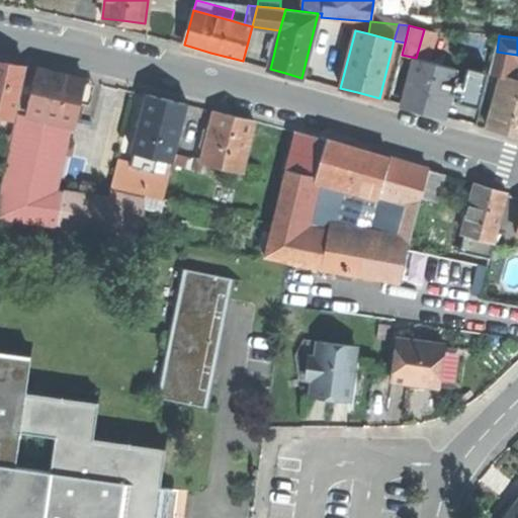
[(268,55),(273,57),(277,38),(272,37),(268,55)]
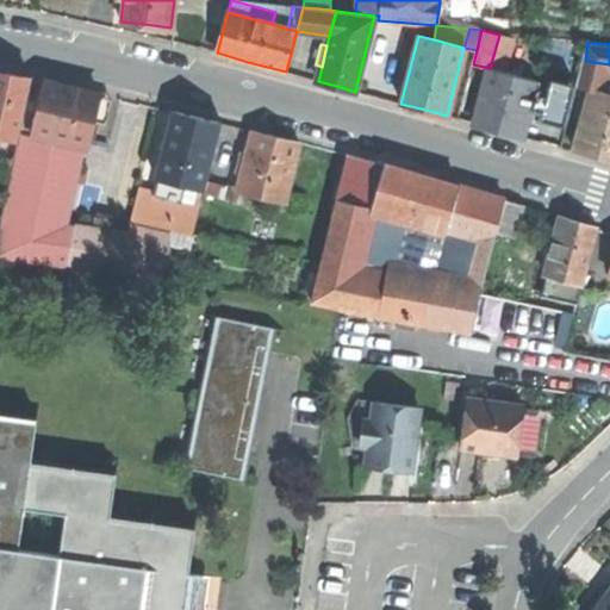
[(536,81),(490,68),(475,124),(498,130),(522,136),(536,81)]
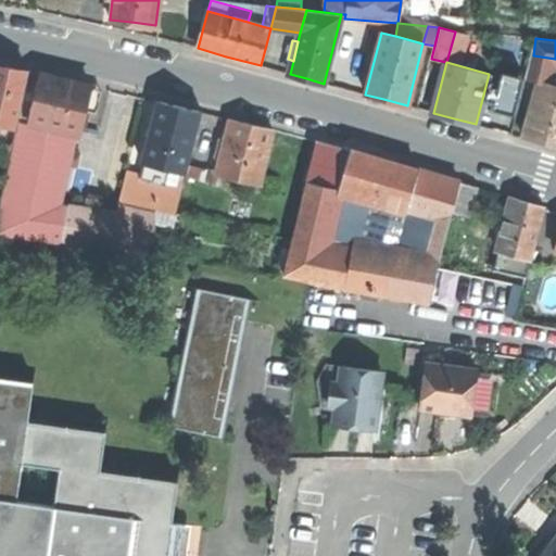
[(0,122),(8,124),(17,126),(29,71),(11,66),(0,64),(0,122)]
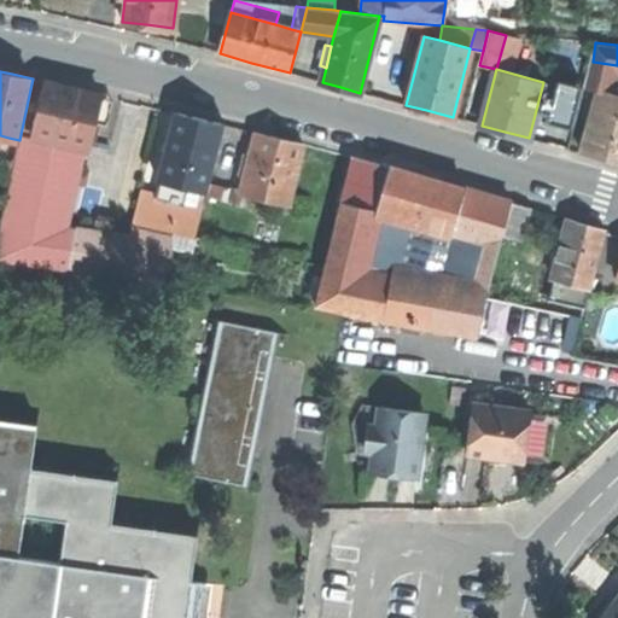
[(73,87),(35,79),(27,120),(40,122),(36,138),(86,149),(89,150),(95,122),(101,98),(101,93),(73,87)]
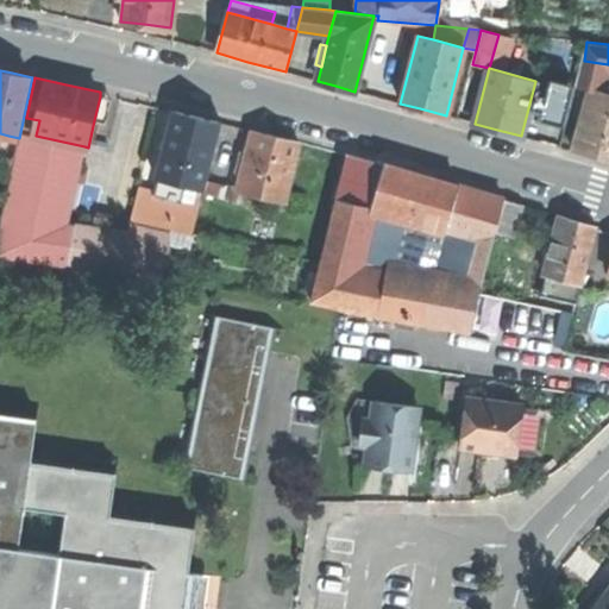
[(595,156),(608,159),(608,93),(590,88),(573,151),(595,156)]
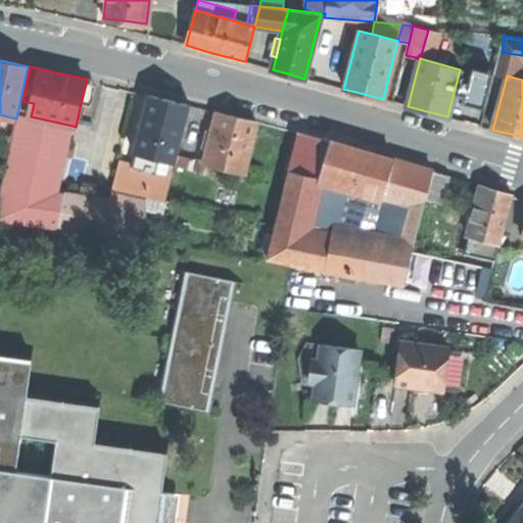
[(470,107),(483,111),(490,86),(477,82),(470,107)]
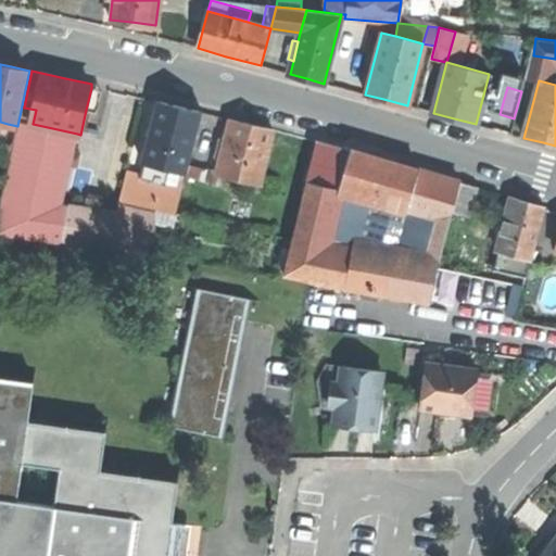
[(98,89),(91,88),(86,110),(93,112),(98,89)]
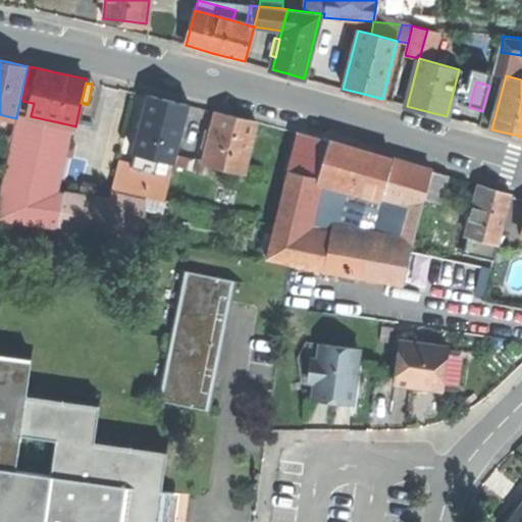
[(171,100),(149,95),(136,152),(168,160),(175,161),(189,104),(171,100)]
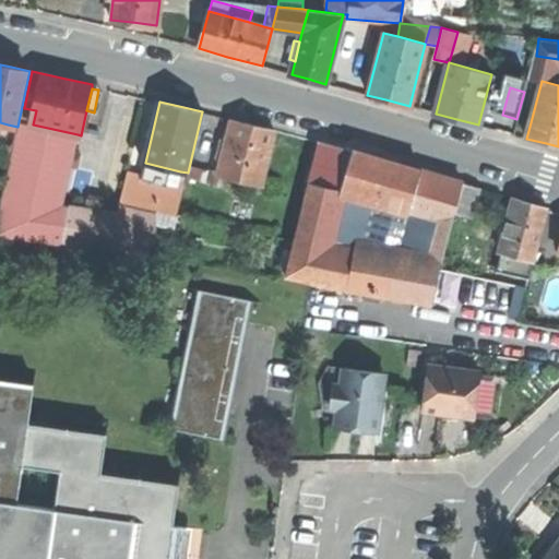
[(32,130),(33,125),(36,110),(24,108),(20,127),(32,130)]
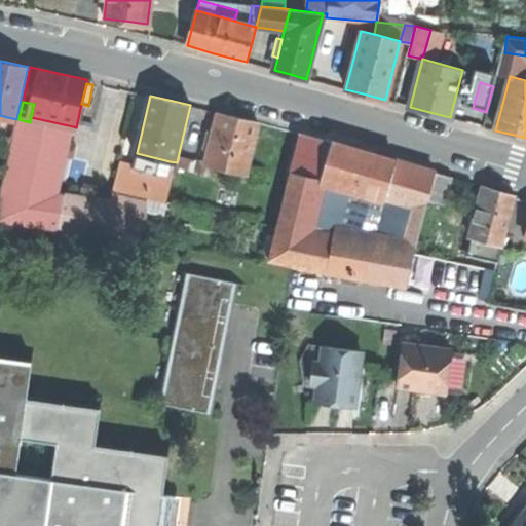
[(211,148),(208,163),(208,164),(210,165),(225,168),(242,173),(248,174),(260,121),(237,116),(220,112),(215,133),(211,148)]
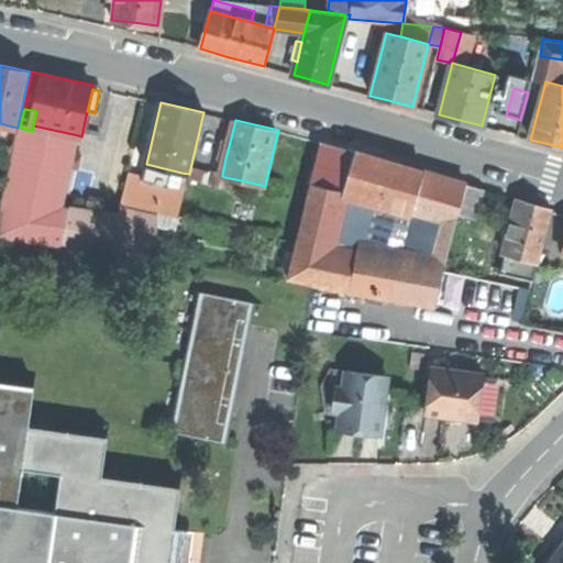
[(206,124),(196,169),(212,173),(222,129),(206,124)]
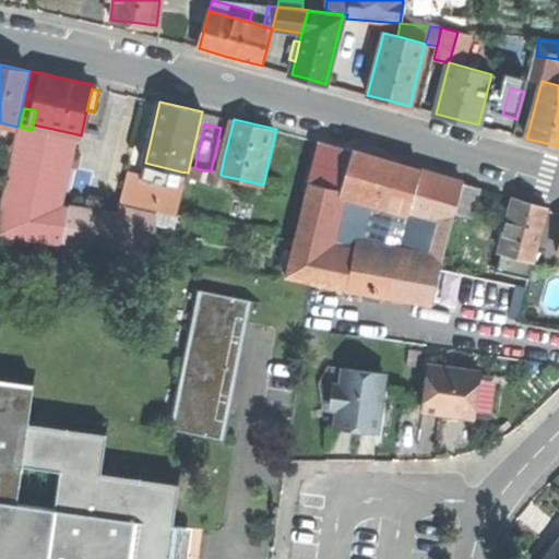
[(69,175),(78,134),(33,125),(32,130),(20,127),(13,159),(0,215),(0,236),(60,245),(69,206),(62,205),(69,175)]
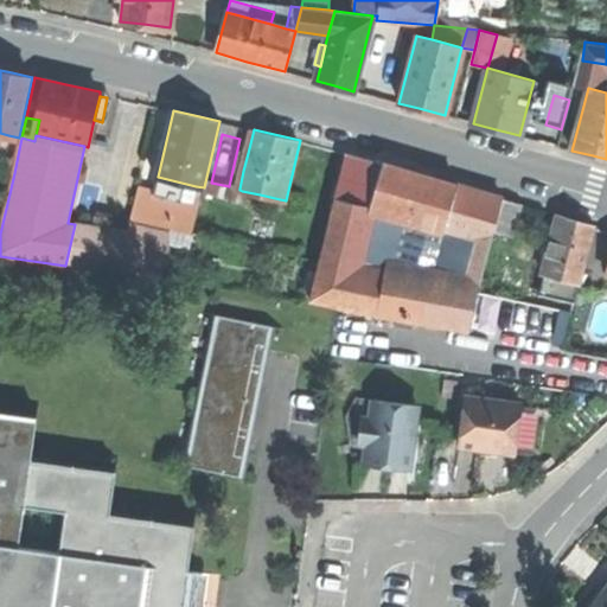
[(14,173),(21,138),(19,138),(8,135),(0,170),(14,173)]
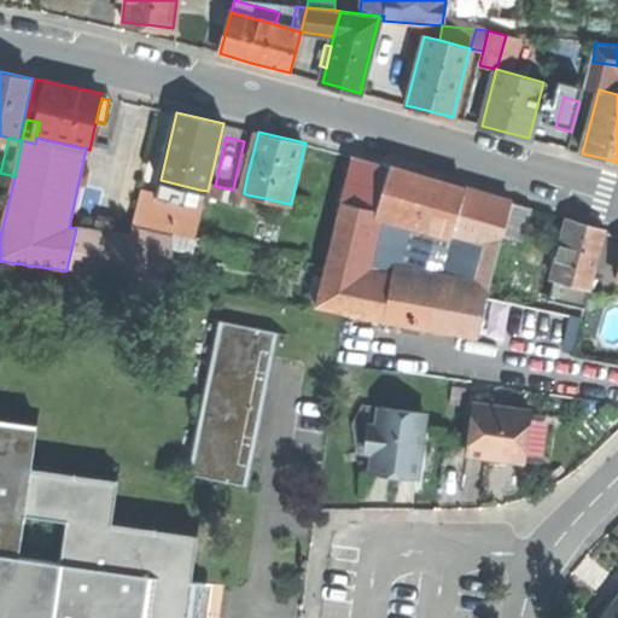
[(242,173),(248,174),(252,156),(245,153),(242,173)]
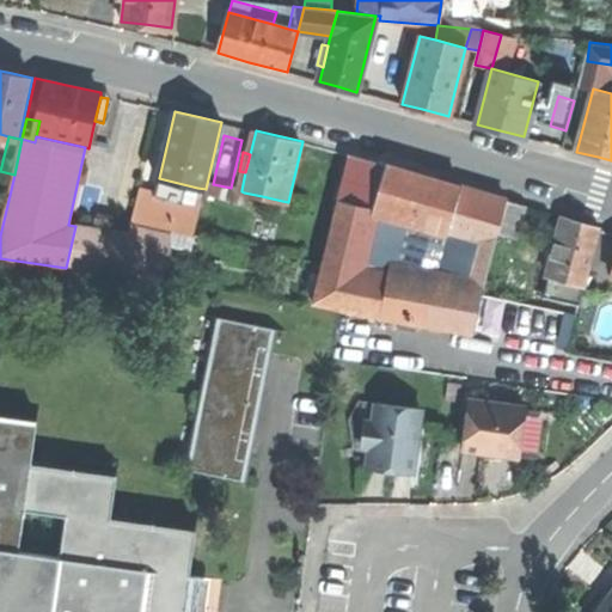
[(340,202),(373,210),(386,165),(349,155),(337,201),(340,202)]
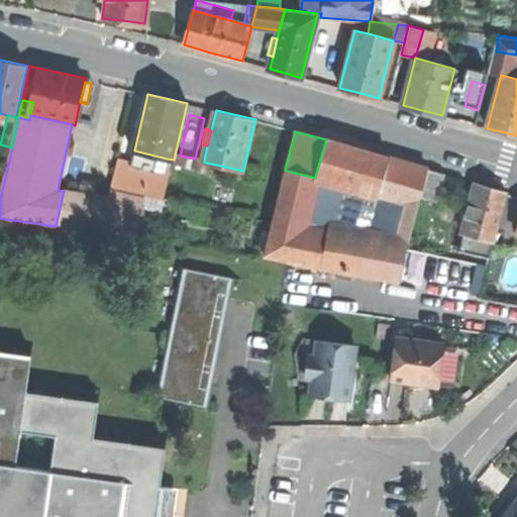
[(317,180),(357,191),(369,151),(351,146),(326,139),(315,178),(315,180),(317,180)]
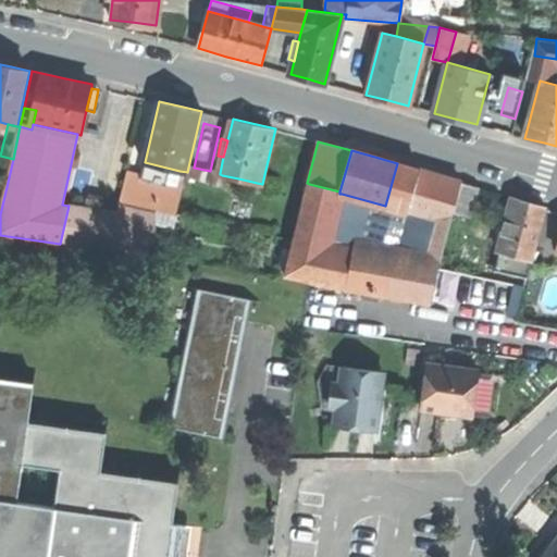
[(462,181),(397,163),(385,206),(423,217),(450,224),(454,212),(462,181)]
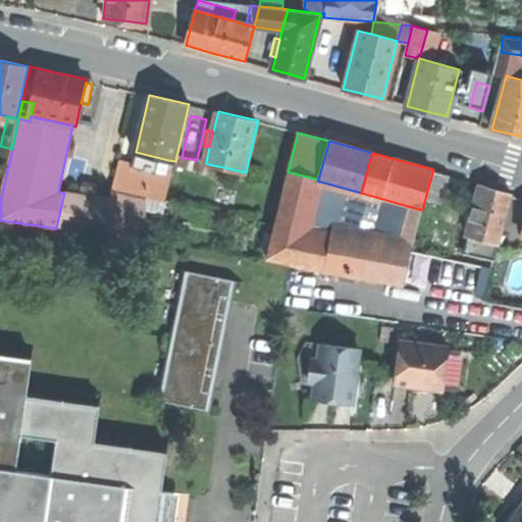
[(179,156),(177,166),(190,169),(198,171),(200,161),(197,160),(181,157),(179,156)]
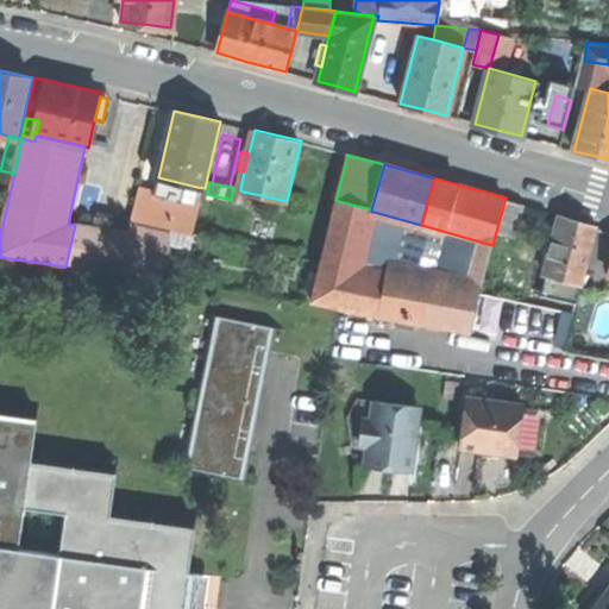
[(135,220),(169,228),(177,195),(143,187),(135,220)]
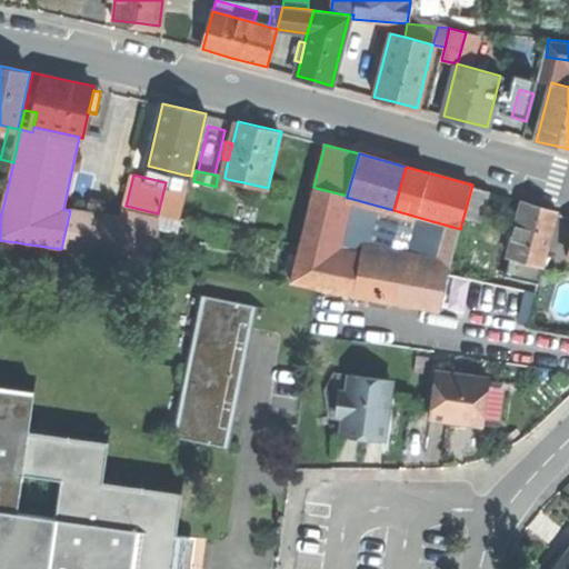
[(189,188),(191,176),(183,175),(181,186),(178,185),(177,191),(187,193),(189,188)]
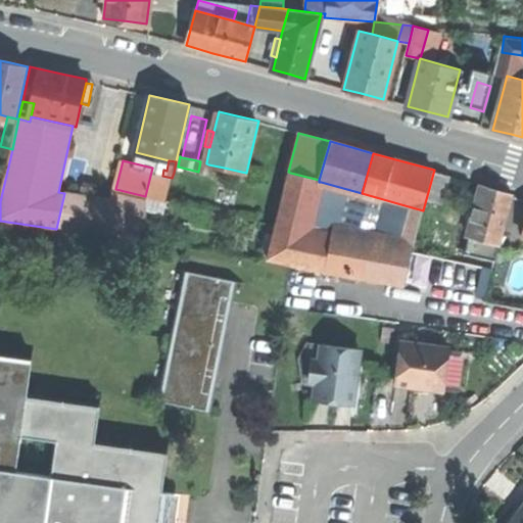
[(206,162),(200,161),(198,172),(201,172),(206,173),(208,164),(206,163),(206,162)]
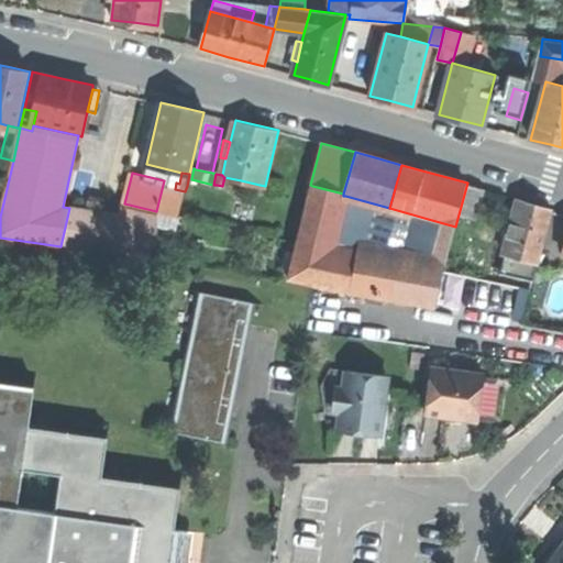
[(189,187),(187,186),(185,197),(194,199),(196,194),(202,195),(205,183),(191,179),(189,187)]
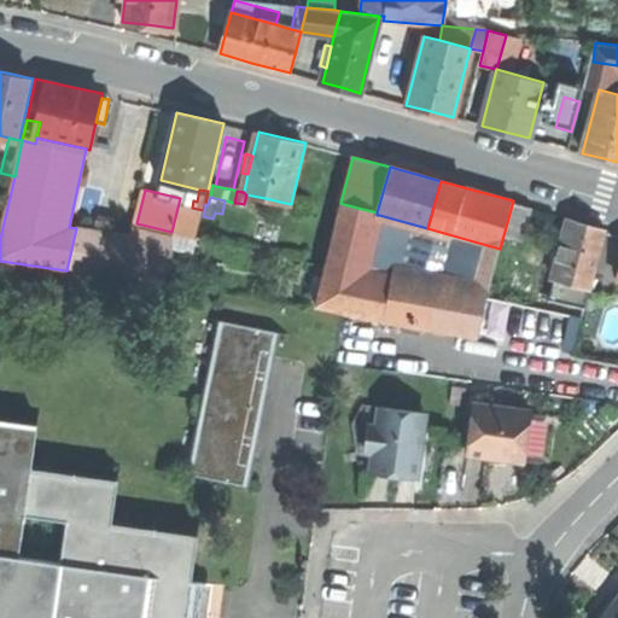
[(205,204),(203,210),(192,208),(193,200),(180,198),(172,232),(198,238),(203,216),(205,204)]
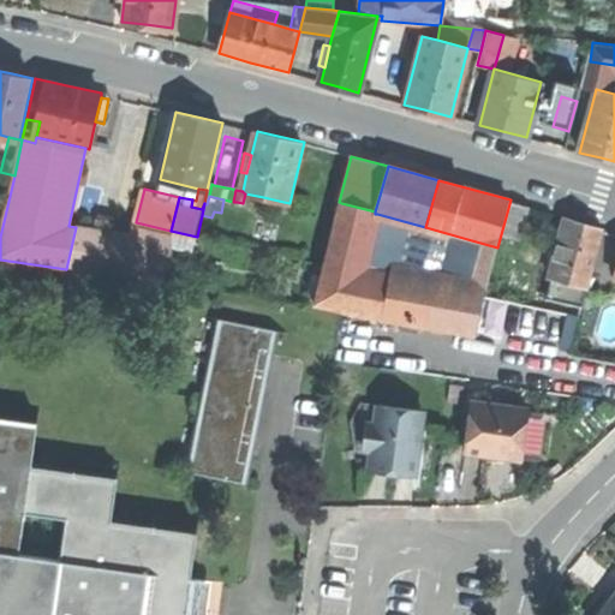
[(282,210),(284,202),(263,197),(262,206),(282,210)]
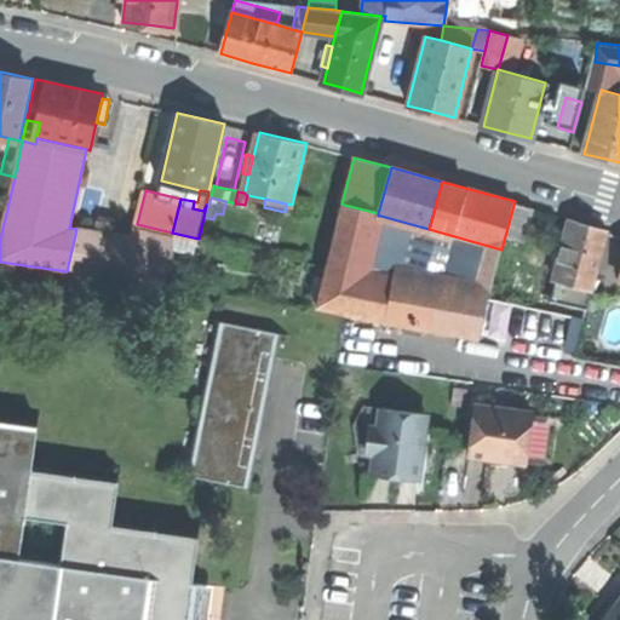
[(235,204),(225,201),(223,214),(236,218),(239,204),(235,204)]
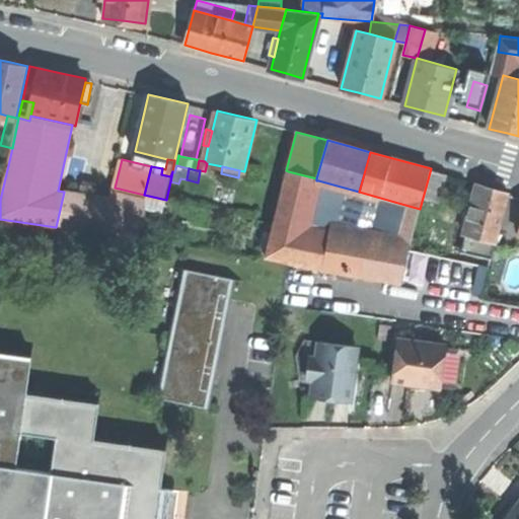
[(448,173),(431,168),(423,198),(440,202),(448,173)]
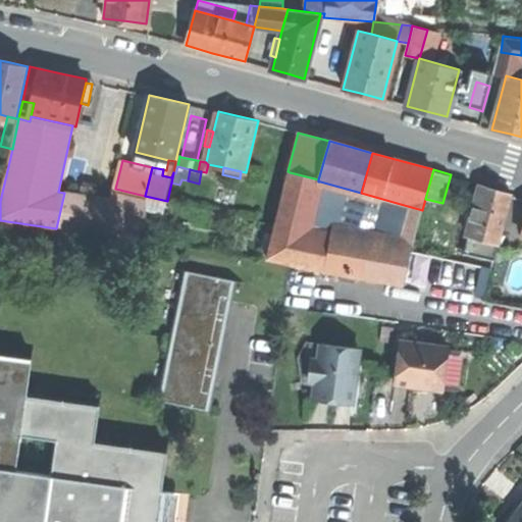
[(307,232),(320,181),(318,181),(318,179),(290,172),(268,258),(293,262),(312,266),(324,268),(329,237),(307,232)]
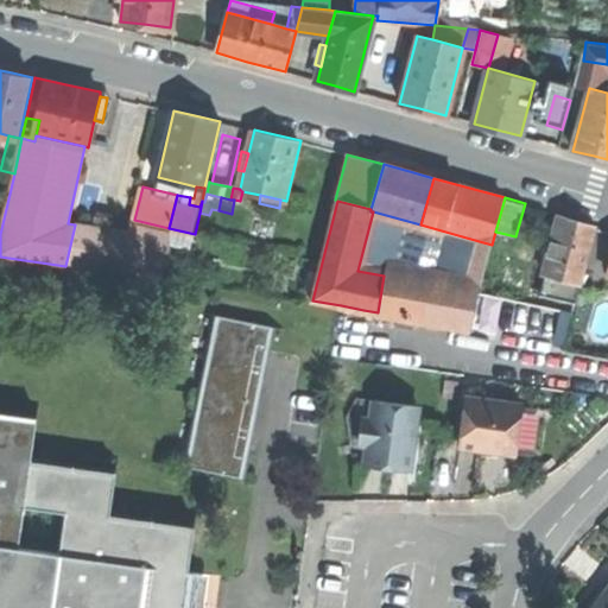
[(204,236),(209,215),(200,213),(195,234),(204,236)]
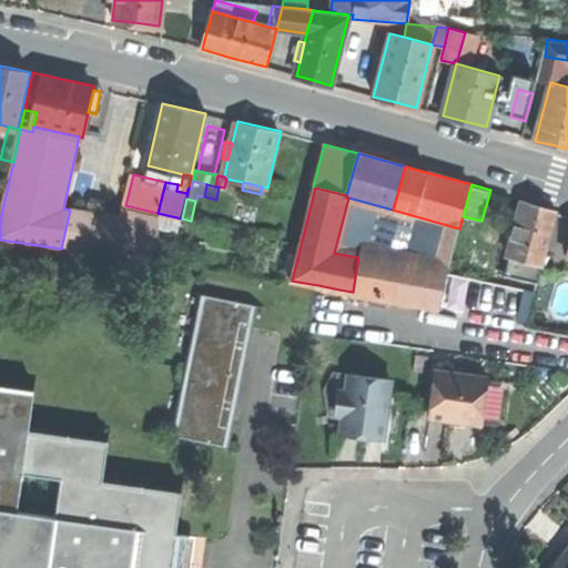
[(511,256),(544,265),(558,211),(539,205),(524,202),(509,256),(511,256)]
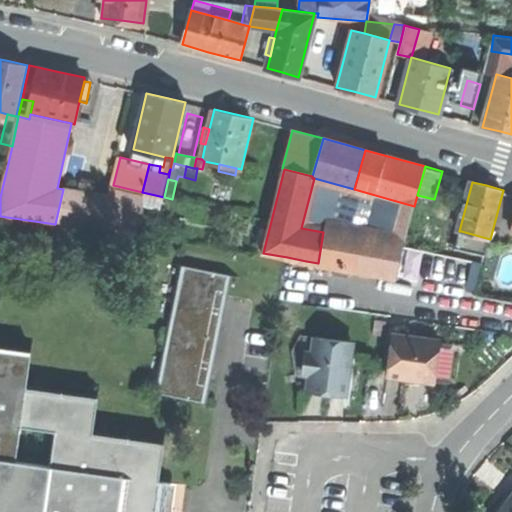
[(145,236),(142,192),(113,185),(103,230),(145,236)]
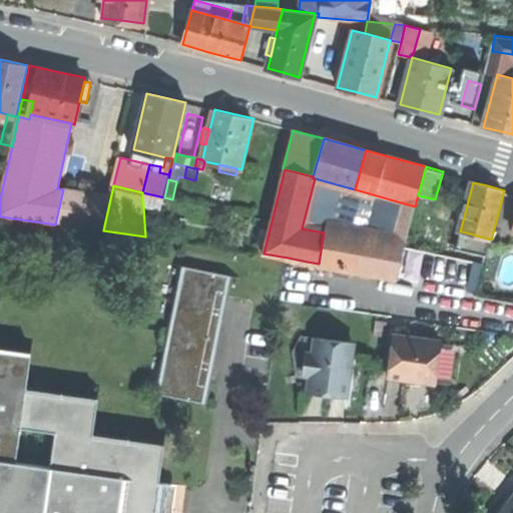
[(390,199),(382,235),(407,239),(415,206),(390,199)]
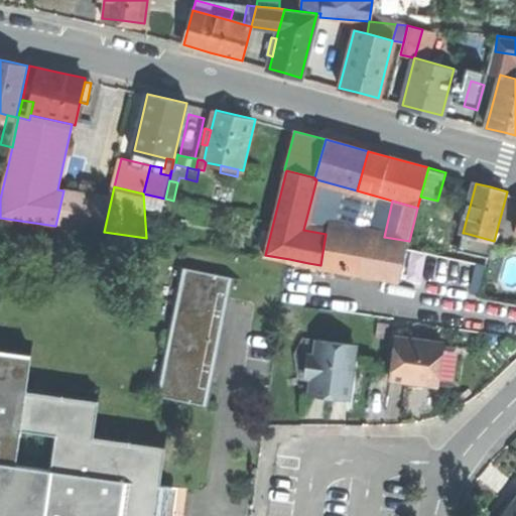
[(328,226),(326,234),(320,265),(331,267),(401,280),(407,249),(409,241),(384,237),(328,226)]
